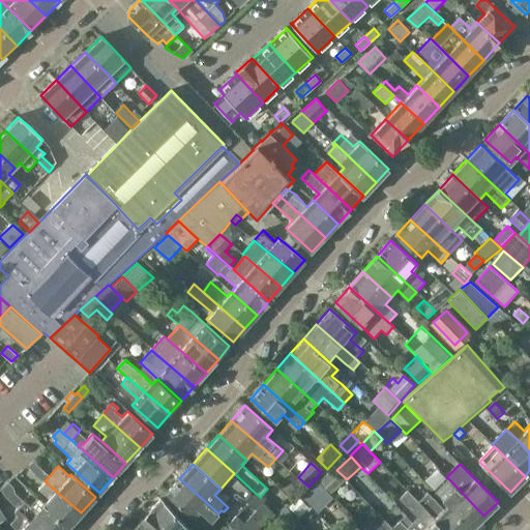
[(347,479),(336,470),(334,467),(320,480),(332,494),(347,479)]
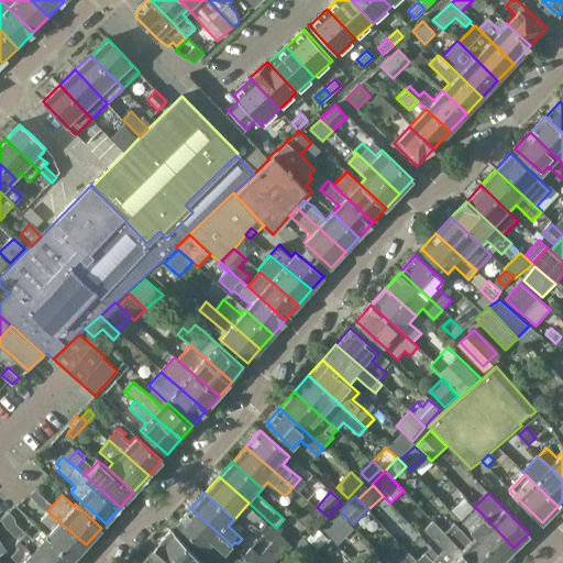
[(320,512),(311,504),(299,517),(308,526),(320,512)]
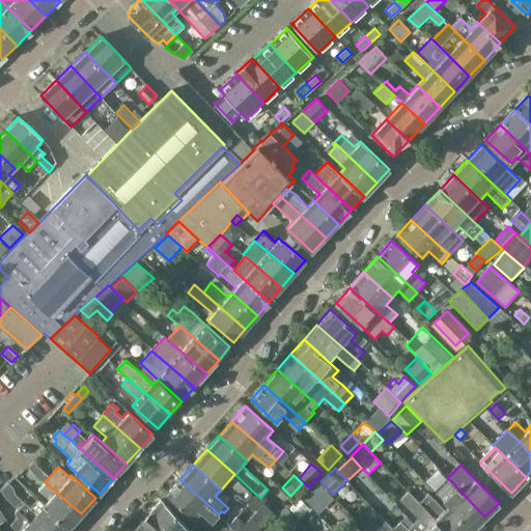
[(213,522),(219,514),(179,479),(166,494),(195,520),(200,512),(213,522)]
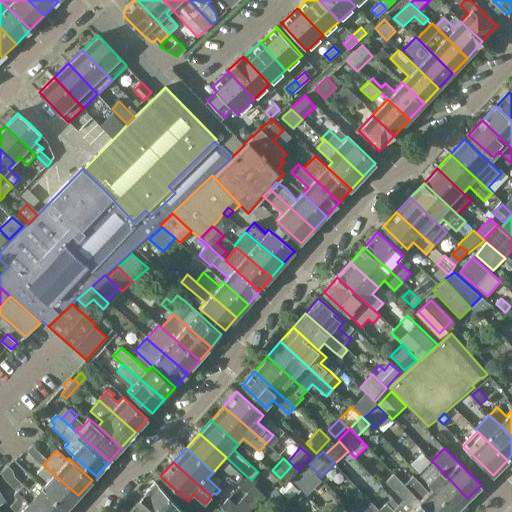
[(422,476),(432,487),(455,510),(467,498),(434,463),(422,476)]
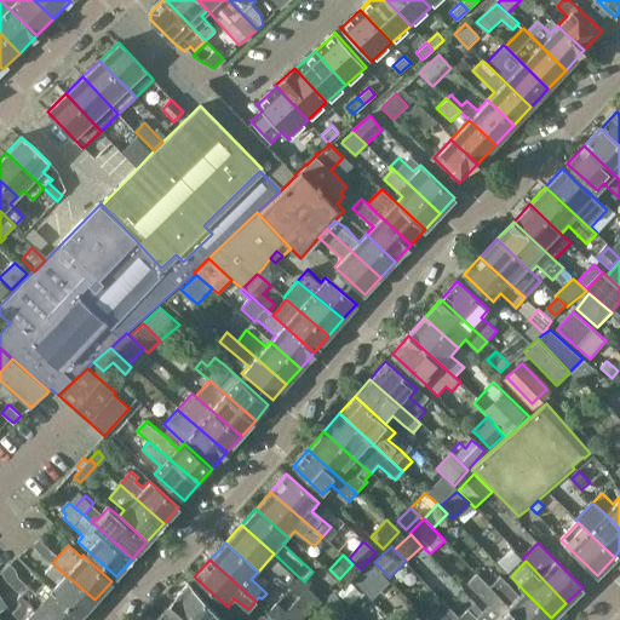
[(52,589),(81,615),(95,600),(52,563),(44,573),(57,584),(52,589)]
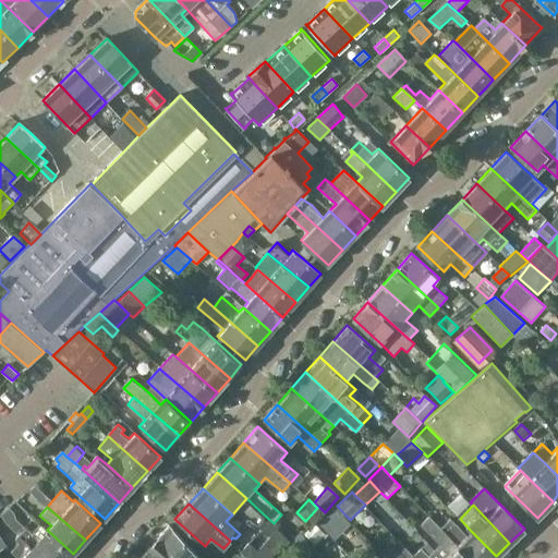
[(7,523),(21,537),(44,557),(69,557),(73,554),(47,530),(47,531),(39,524),(32,533),(26,529),(16,520),(14,513),(10,508),(0,514),(0,516),(5,524),(7,523)]
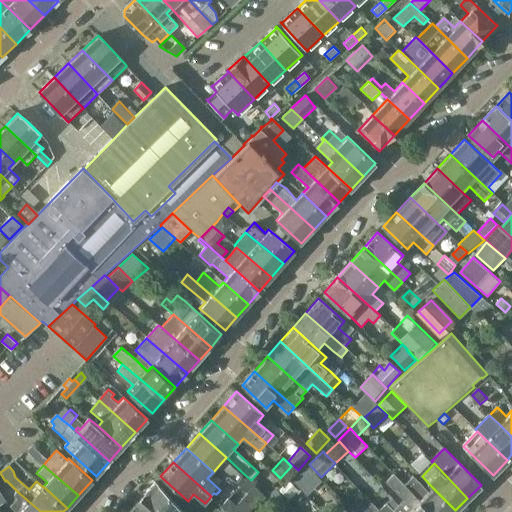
[(267,498),(254,486),(255,484),(251,480),(244,474),(236,482),(247,493),(242,498),(254,508),(263,501),(267,498)]
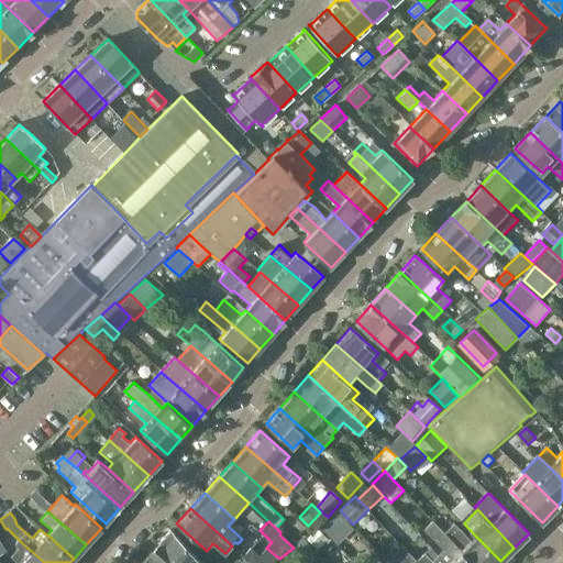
[(444,548),(437,554),(444,562),(473,562),(444,532),(433,522),(427,529),(437,540),(444,548)]
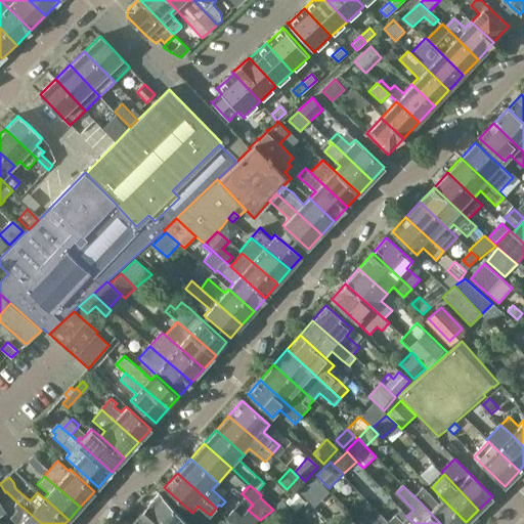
[(440,523),(464,523),(466,522),(442,498),(440,500),(424,486),(413,495),(440,523)]
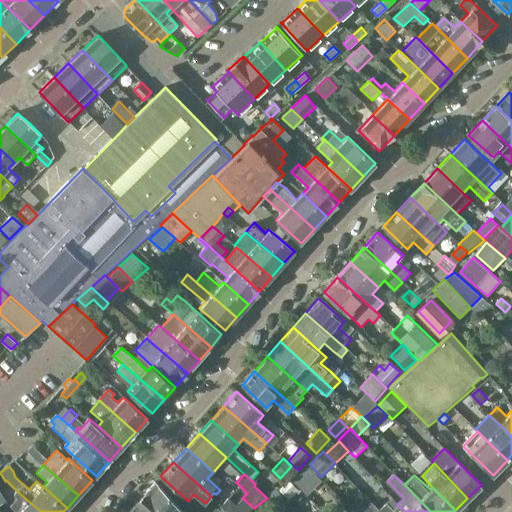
[(279,490),(283,493),(289,500),(298,492),(288,481),(279,490)]
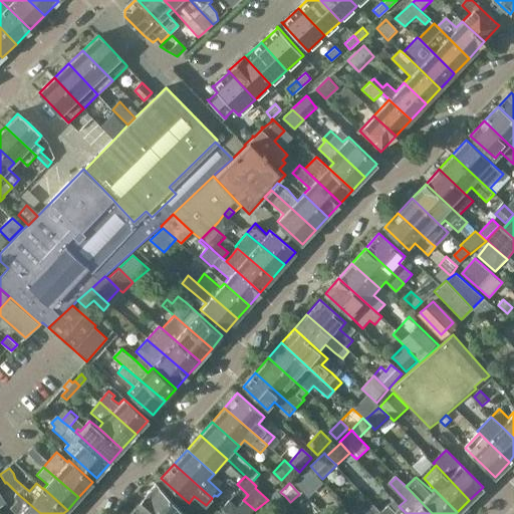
[(188,513),(156,484),(143,499),(159,513),(188,513)]
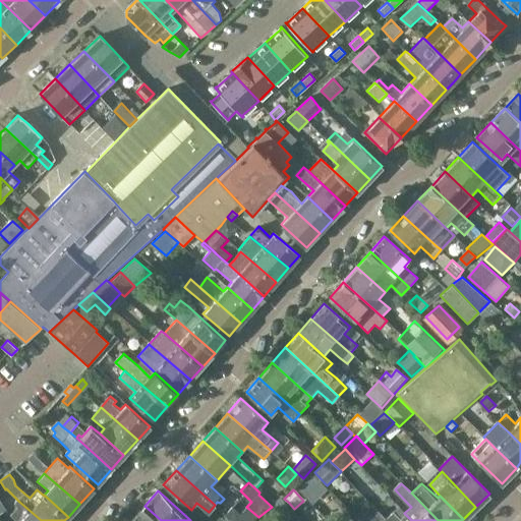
[(41,520),(19,502),(16,505),(18,507),(10,516),(14,520),(41,520)]
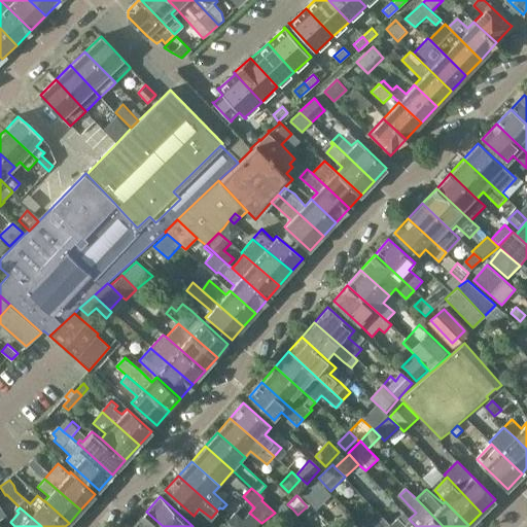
[(288,507),(277,519),(284,526),(299,526),(304,523),(288,507)]
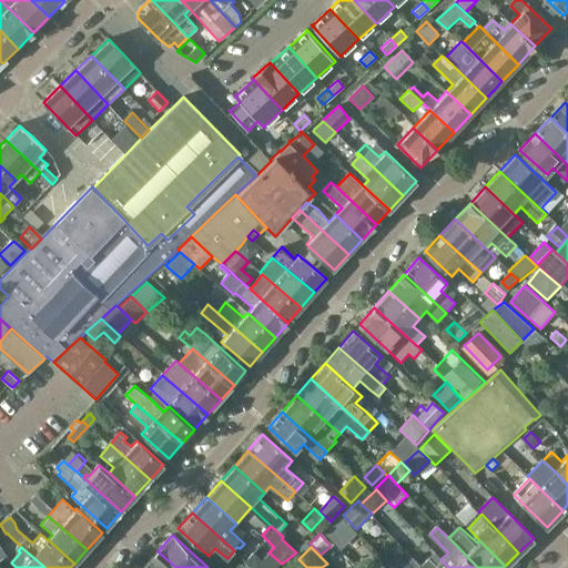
[(175,567),(158,551),(153,556),(142,567),(175,567)]
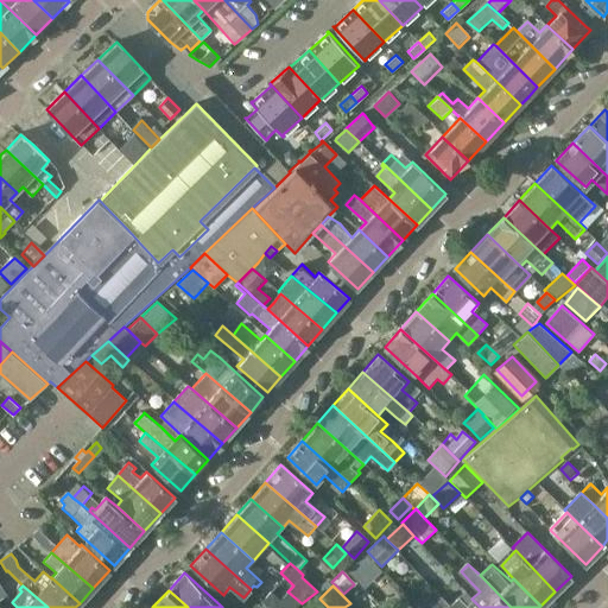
[(264,602),(268,607),(296,607),(297,607),(302,603),(287,591),(279,600),(271,594),(264,602)]
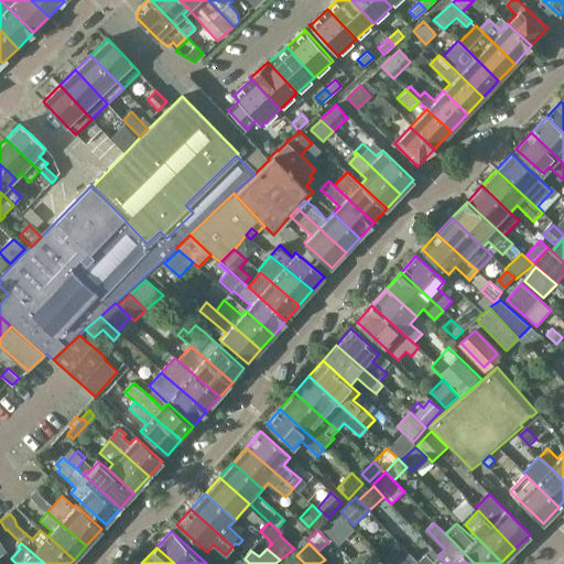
[(420,563),(445,563),(437,555),(433,551),(430,554),(427,552),(418,562),(420,563)]
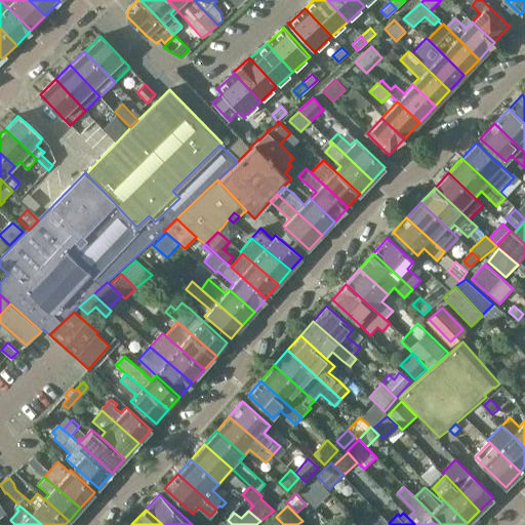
[(381,516),(371,524),(391,524),(389,523),(381,516)]
